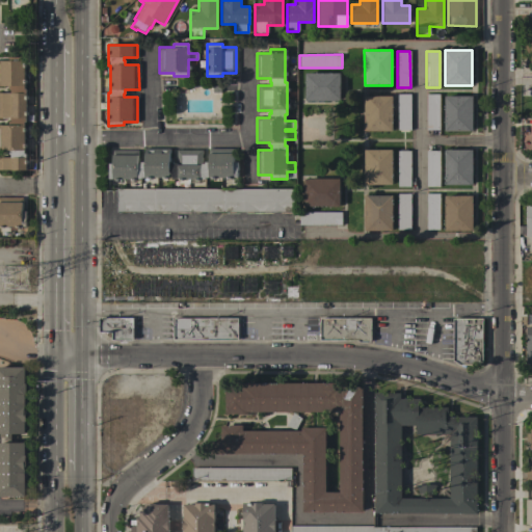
[(0,157),(10,157),(10,154),(8,154),(8,151),(0,151),(0,125),(8,125),(8,122),(10,122),(10,118),(0,118),(0,92),(10,92),(10,89),(8,89),(8,85),(0,85),(0,60),(8,60),(8,57),(24,57),(24,89),(26,89),(26,122),(24,122),(24,154),(26,154),(26,169),(0,169),(0,157)]
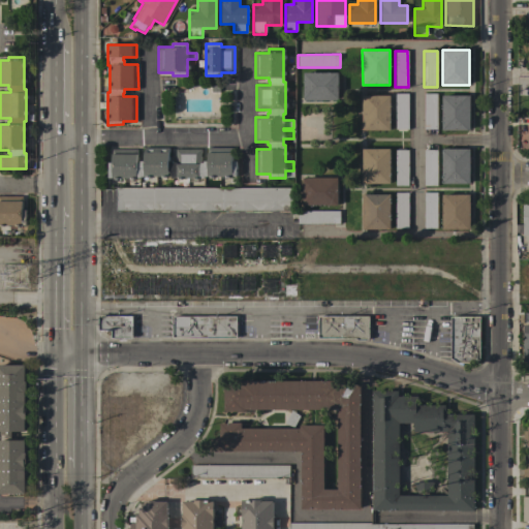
[(338,72),(338,100),(303,100),(303,72),(338,72)]
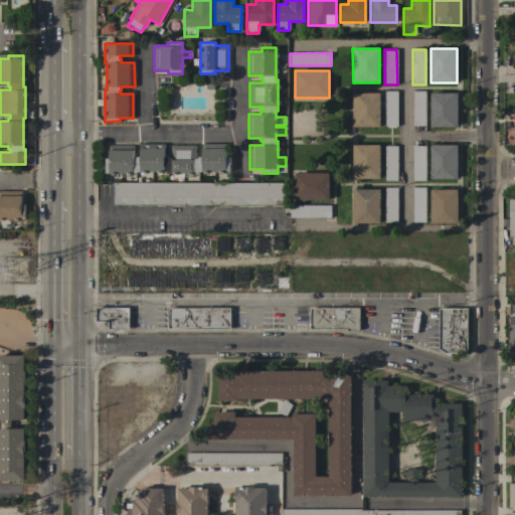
[(384,92),(397,92),(397,126),(384,126),(384,92)]
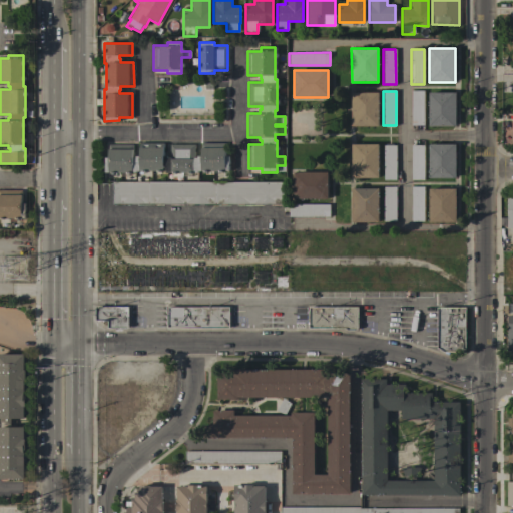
[(411,91),(424,91),(424,125),(411,125),(411,91)]
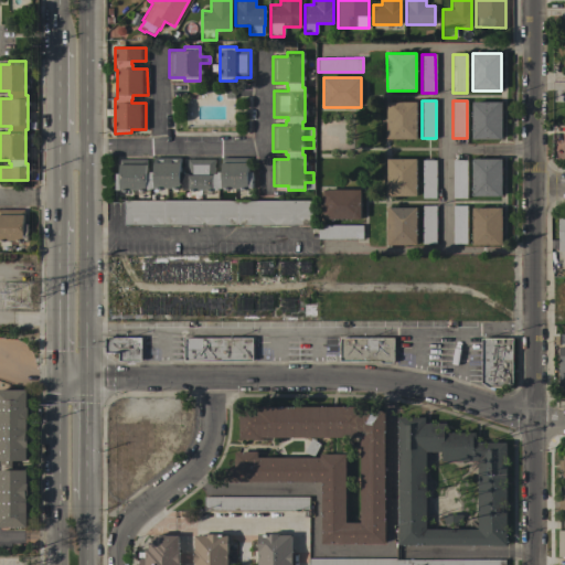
[(386,103),(416,103),(416,139),(386,139),(386,103)]
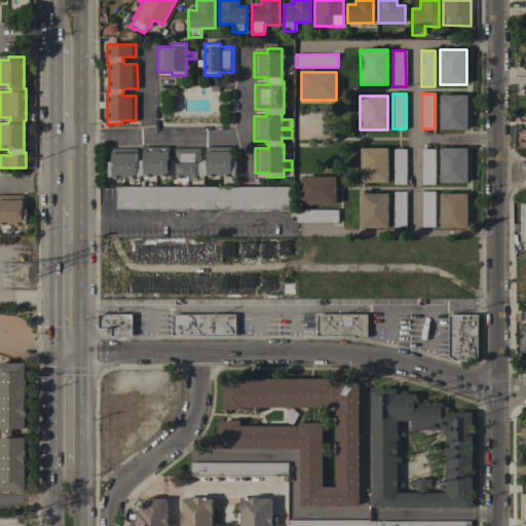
[(440,96),(466,96),(467,129),(440,129),(440,96)]
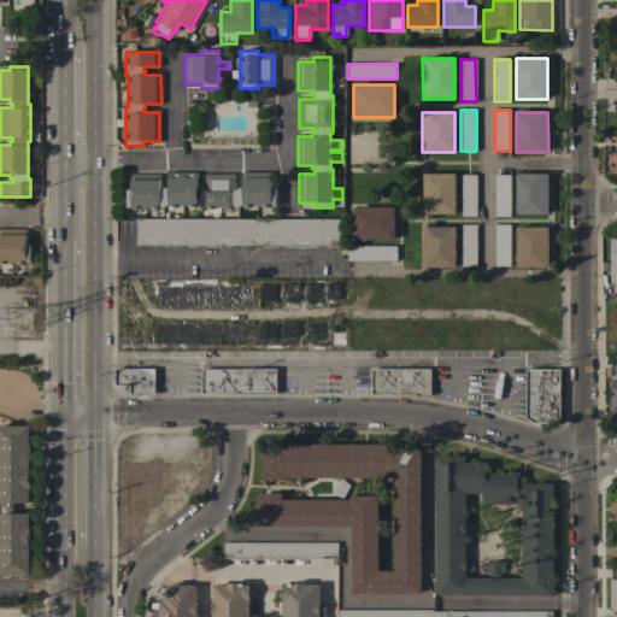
[(238,205),(238,207),(200,207),(200,205),(163,205),(163,207),(125,207),(125,189),(130,189),(130,174),(159,174),(159,189),(163,189),(163,188),(168,188),(168,172),(197,172),(197,188),(200,188),(200,189),(204,189),(204,174),(234,174),(234,189),(238,189),(238,188),(241,188),(241,172),(270,172),(270,188),(275,188),(275,206),(238,205)]
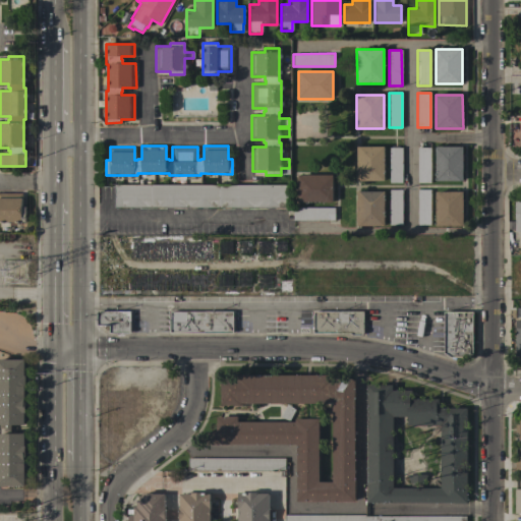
[(356,147),(384,147),(384,181),(357,181),(356,147)]
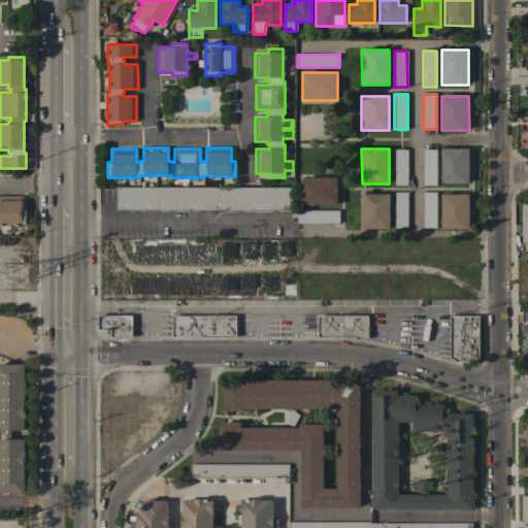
[(441,149),(469,149),(469,184),(441,184),(441,149)]
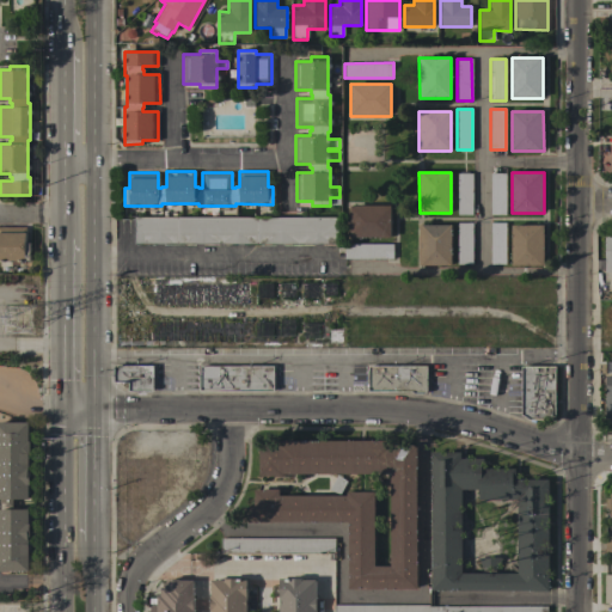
[(457,173),(472,173),(472,215),(457,215),(457,173)]
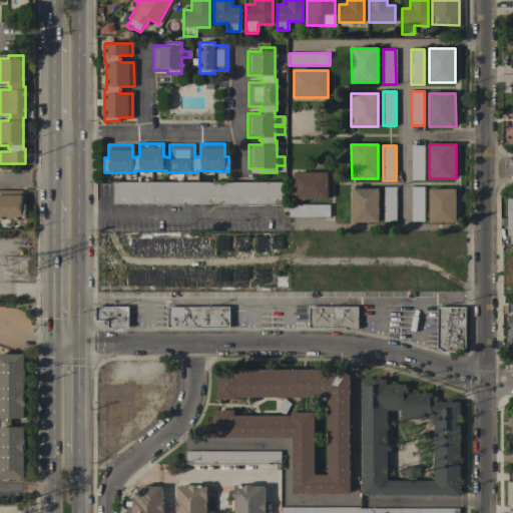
[(424,180),(411,180),(411,145),(424,145),(424,180)]
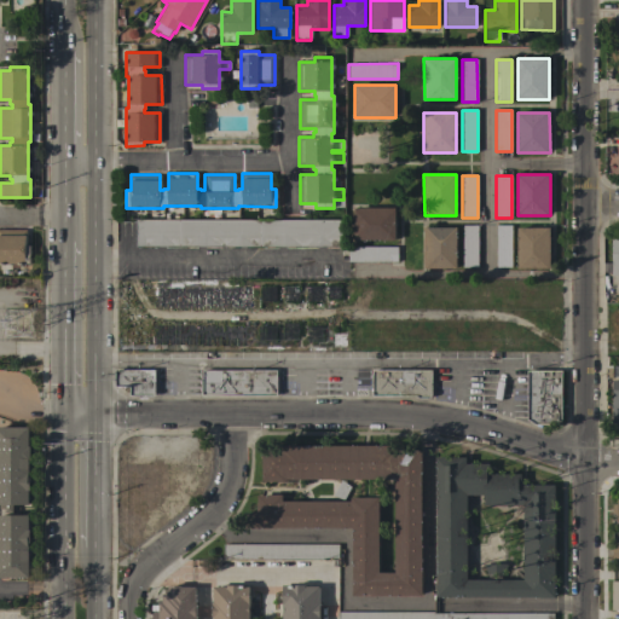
[(354,241),(354,208),(394,208),(394,241),(354,241)]
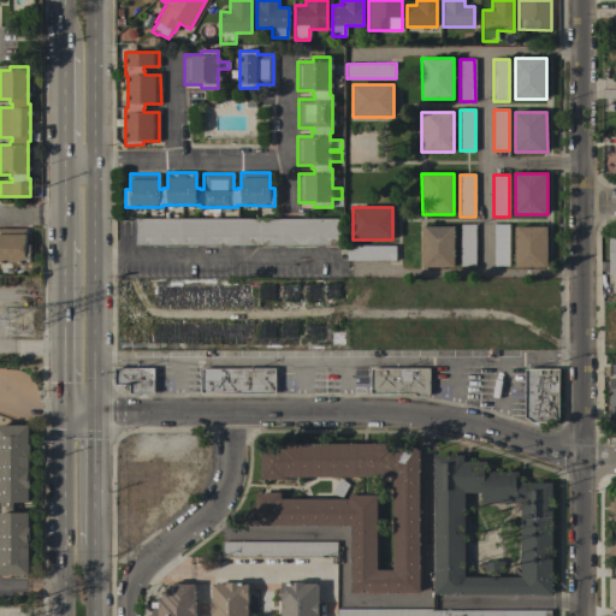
[(135,244),(135,218),(339,219),(339,242),(341,242),(341,246),(135,244)]
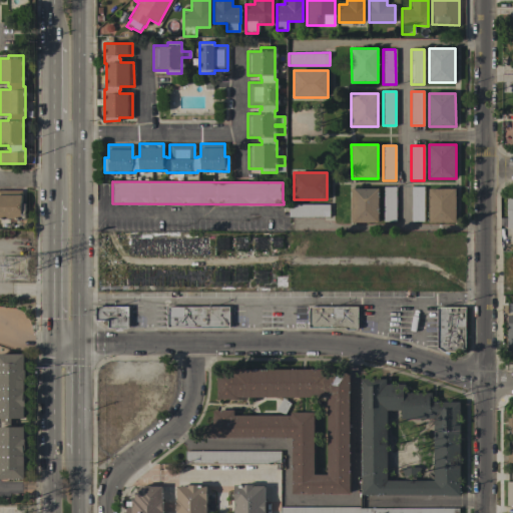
[(383,186),(396,186),(396,221),(383,221),(383,186)]
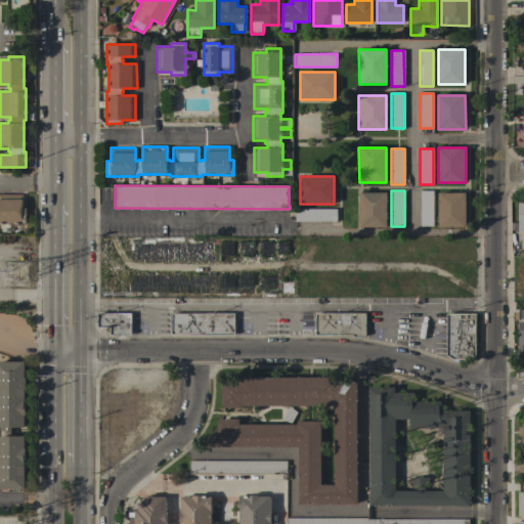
[(420,226),(420,190),(432,190),(433,226),(420,226)]
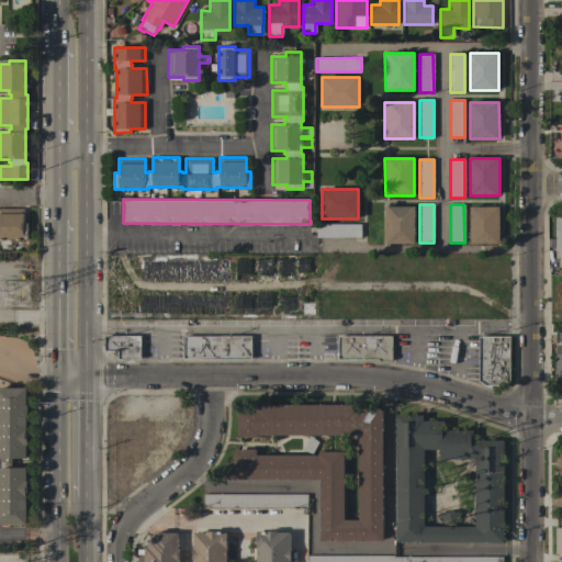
[(414,244),(384,244),(384,206),(414,206),(414,244)]
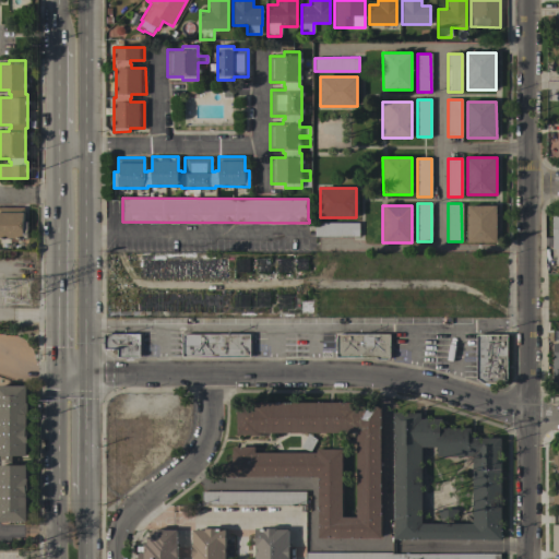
[(467,205),(497,205),(497,242),(467,242),(467,205)]
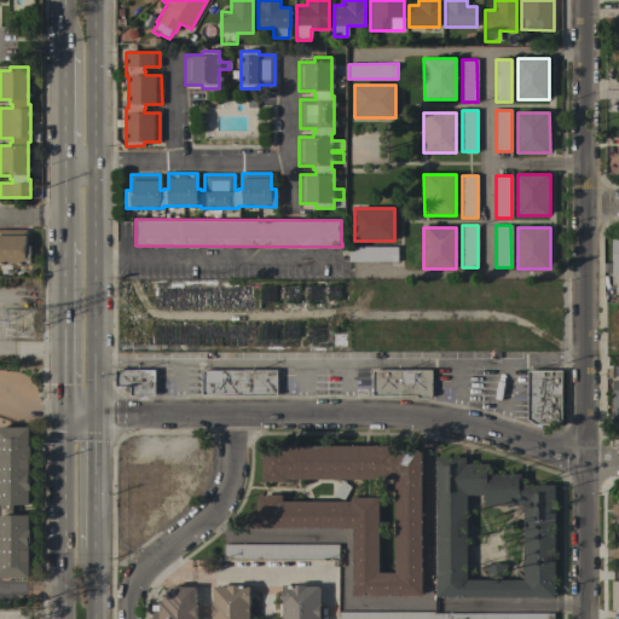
[(0,264),(0,230),(25,230),(25,246),(30,246),(30,264),(0,264)]
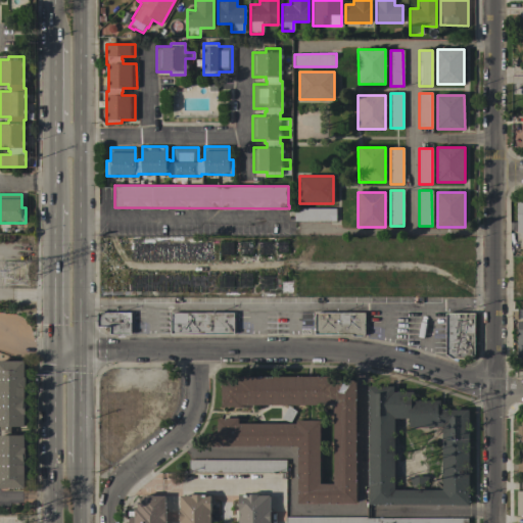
[(294,221),(294,208),(336,208),(336,221),(294,221)]
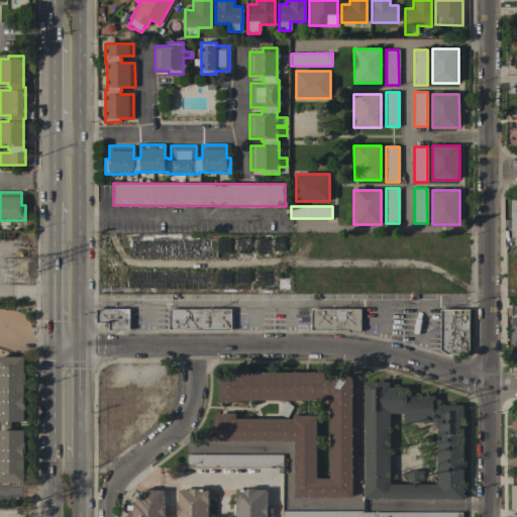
[(129,309),(129,331),(109,330),(109,323),(96,323),(96,309),(129,309)]
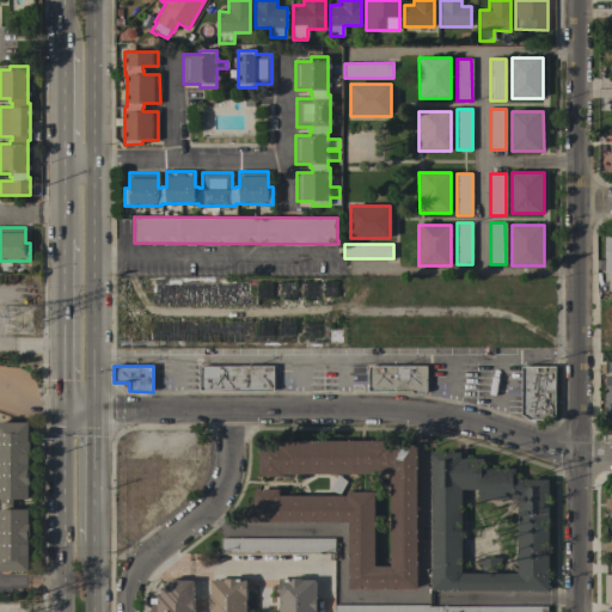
[(200,391),(201,366),(274,366),(274,391),(200,391)]
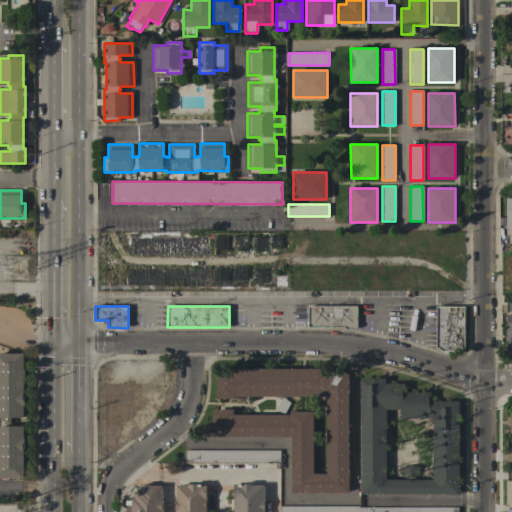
[(357,306),(357,327),(355,329),(346,329),(345,327),(308,327),(308,306),(357,306)]
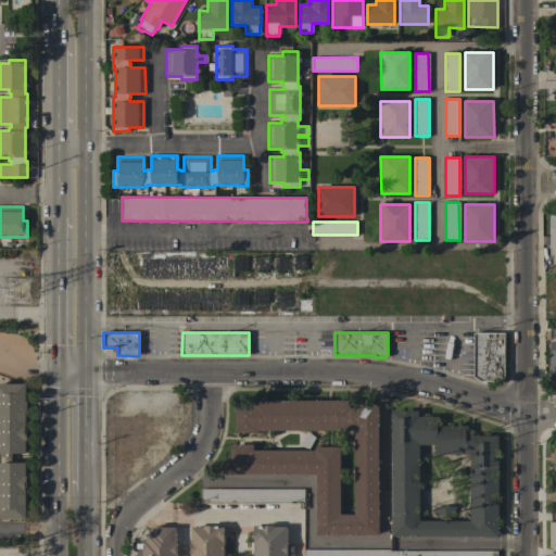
[(505,378),(498,381),(481,381),(476,378),(475,378),(474,332),(505,332),(505,378)]
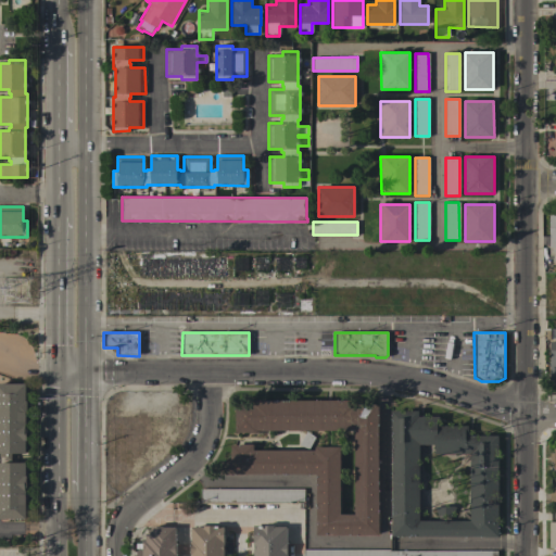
[(26,403),(27,403),(27,412),(25,412),(25,429),(27,429),(27,439),(26,439),(26,453),(0,452),(0,384),(26,384),(26,403)]
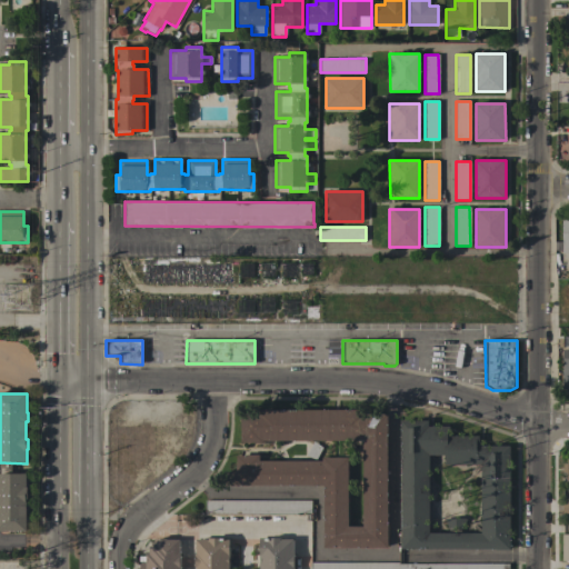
[(248,485),(248,486),(227,486),(227,471),(238,471),(238,456),(247,456),(247,455),(260,455),(260,460),(322,461),(322,457),(349,458),(348,526),(363,527),(365,441),(263,440),(263,442),(241,442),(242,412),(259,412),(259,409),(365,410),(365,413),(388,413),(387,548),(323,547),(325,486),(248,485)]
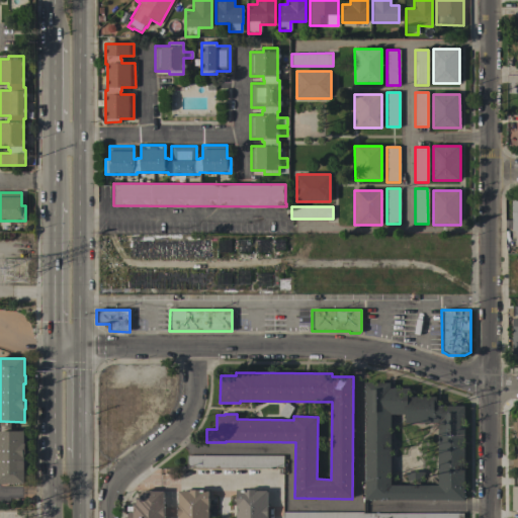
[(365,382),(391,382),(391,389),(410,389),(410,397),(437,397),(437,406),(464,406),(464,500),(366,500),(365,382)]
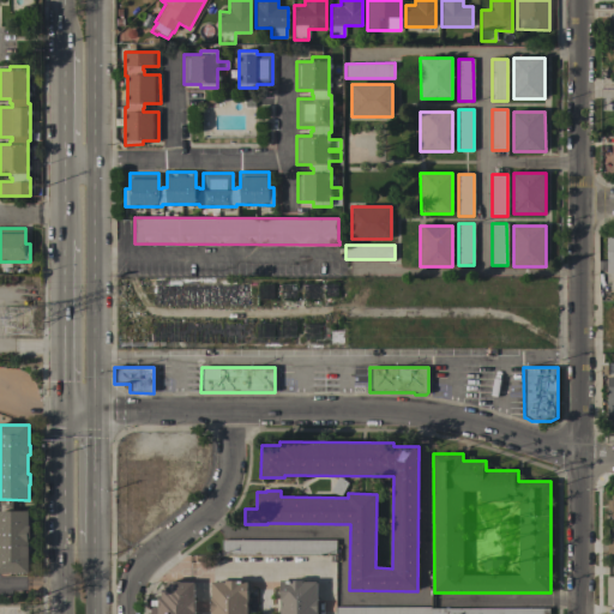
[(338,476),(348,483),(341,497),(330,492),(338,476)]
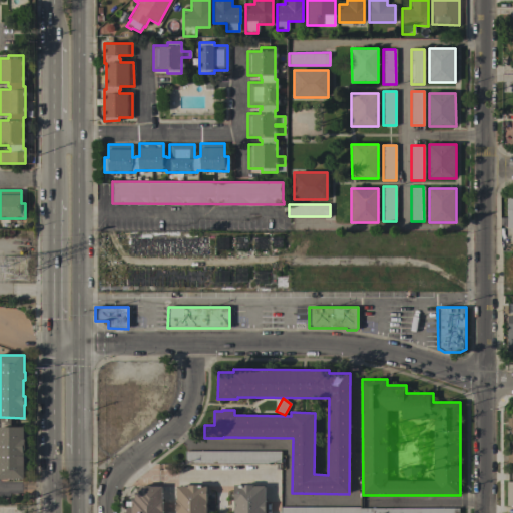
[(24,439),(25,439),(25,450),(23,450),(23,453),(24,453),(24,478),(0,478),(0,427),(24,427),(24,439)]
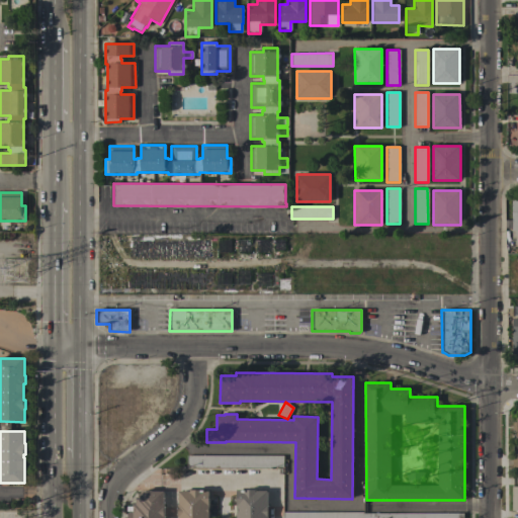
[(283,455),(283,466),(272,466),(272,468),(187,468),(187,455),(283,455)]
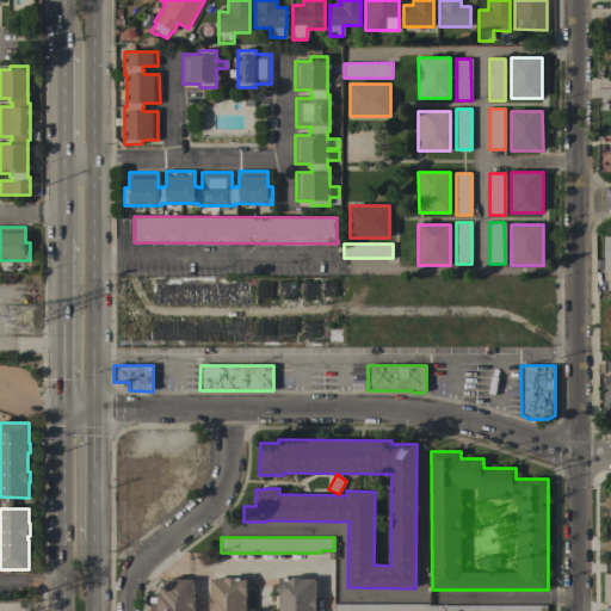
[(211,610),(211,579),(224,579),(224,578),(239,578),(239,579),(246,579),(246,610),(211,610)]
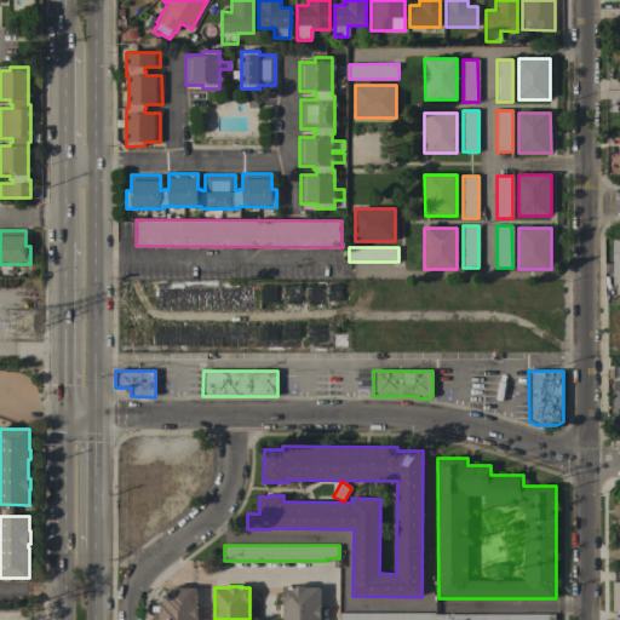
[(320,619),(282,619),(282,614),(285,614),(285,596),(282,596),(282,586),(306,586),(306,587),(320,587),(320,619)]
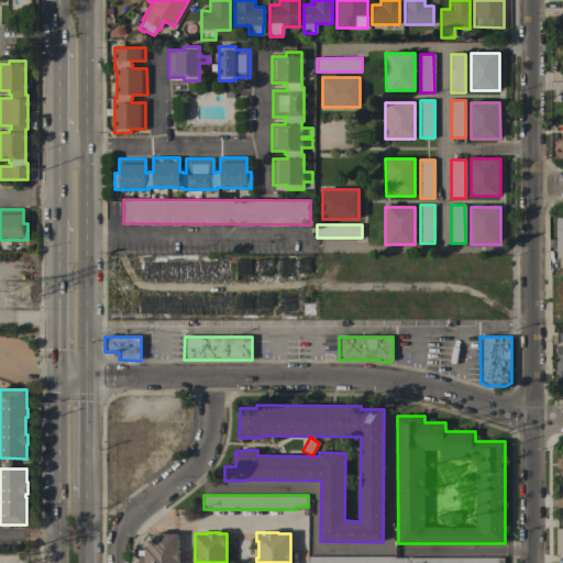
[(178,562),(139,562),(139,556),(145,556),(145,549),(148,549),(148,540),(151,540),(151,538),(154,538),(154,533),(166,533),(166,534),(178,534),(178,562)]
